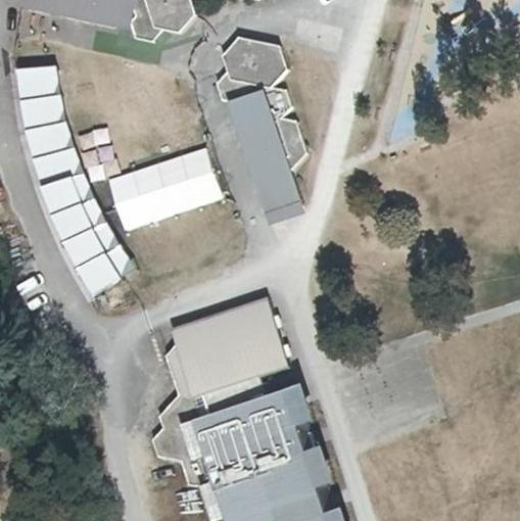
[(4,0),(3,4),(131,31),(133,39),(152,43),(162,31),(178,34),(195,15),(190,0),(4,0)]
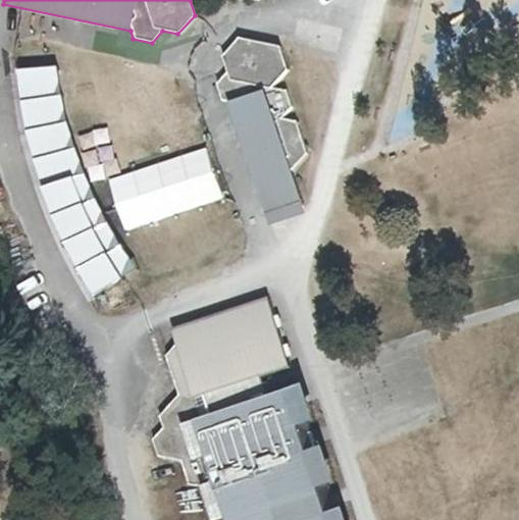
[(227,102),(267,225),(303,214),(289,170),(305,154),(295,120),(281,117),(291,107),(286,90),(271,87),(286,69),(278,45),(237,37),(219,55),(224,70),(214,83),(219,101),(227,102)]
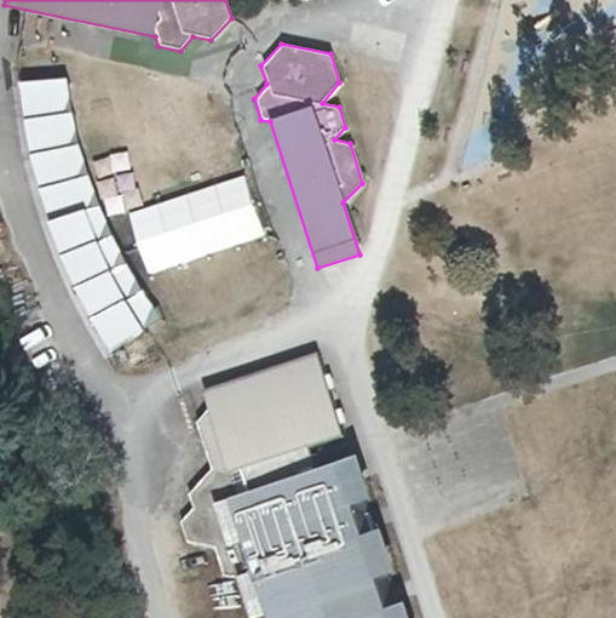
[(74,286),(110,350),(161,319),(126,263),(98,204),(78,142),(67,79),(19,83),(28,150),(49,221),(74,286)]
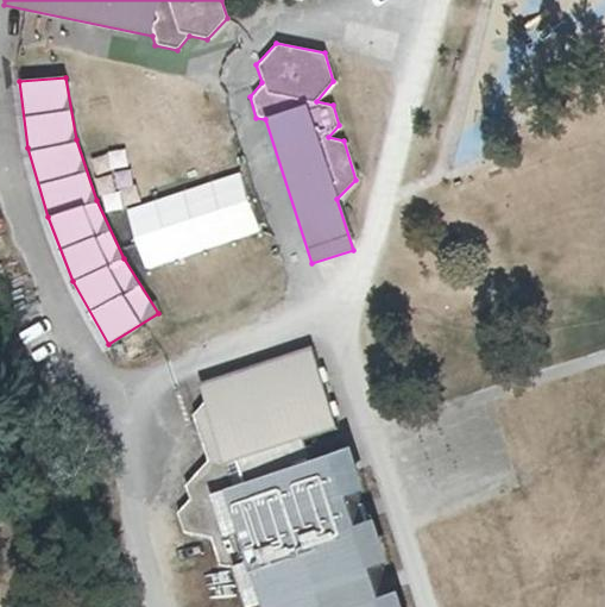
[(190,414),(206,460),(226,469),(232,488),(309,464),(301,439),(336,427),(310,345),(197,382),(203,400),(190,414)]
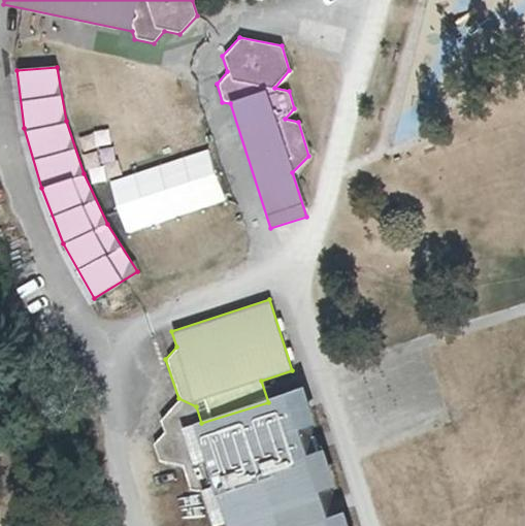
[(350,525),(348,515),(328,521),(321,494),(338,489),(327,452),(308,457),(300,432),(319,427),(307,390),(268,402),(201,423),(196,406),(178,398),(159,421),(163,432),(152,444),(157,461),(181,465),(189,490),(202,492),(212,525),(224,525),(225,525),(350,525)]
